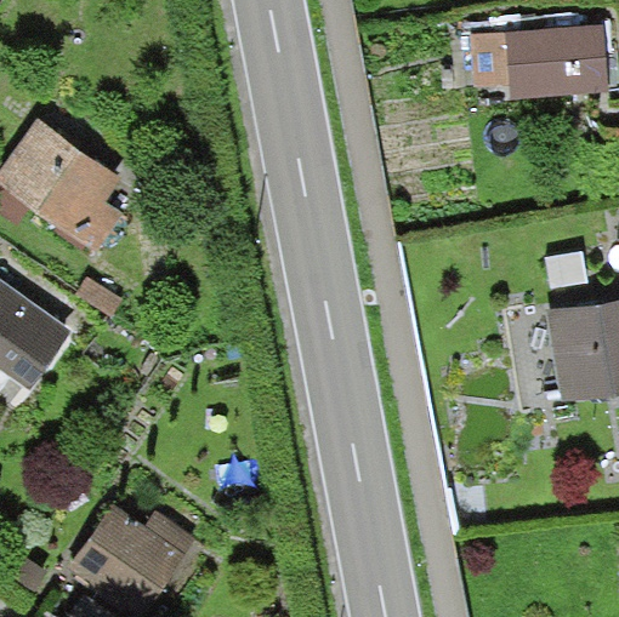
[(603,26),(475,34),(480,101),(608,92),(603,26)]
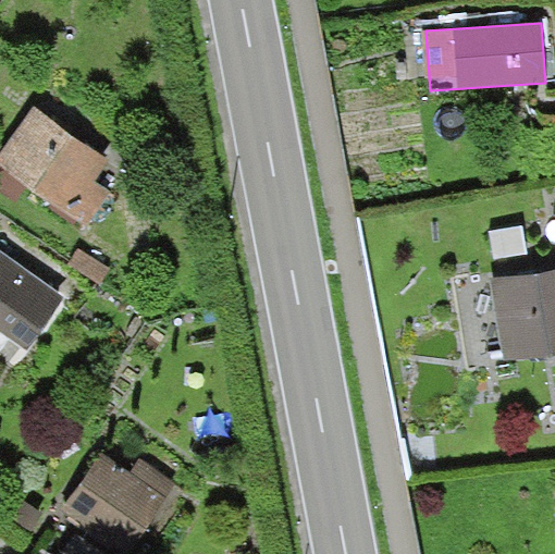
[(112,160),(28,109),(0,155),(0,170),(90,225),(112,191),(98,182),(112,160)]
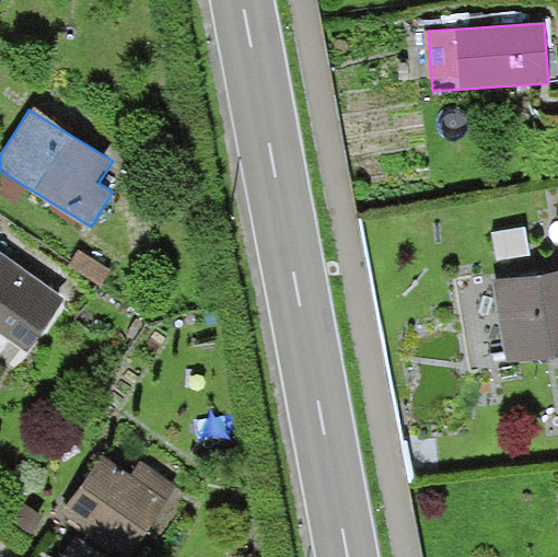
[(71,294),(0,246),(0,339),(27,359),(71,294)]
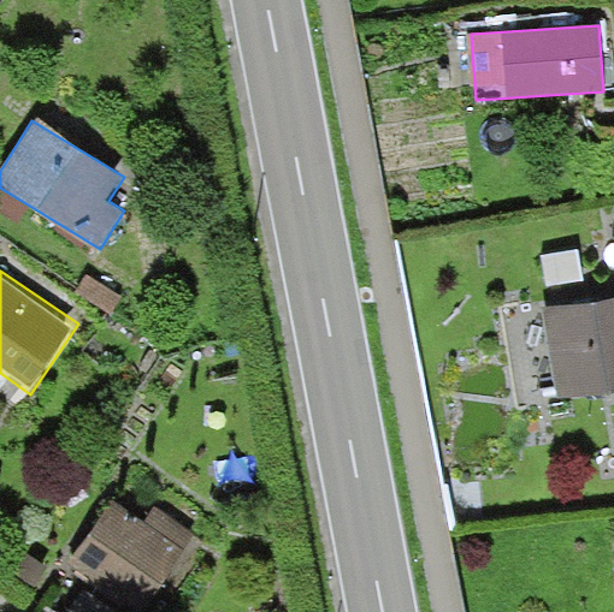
[(613,290),(541,302),(555,396),(613,385),(613,290)]
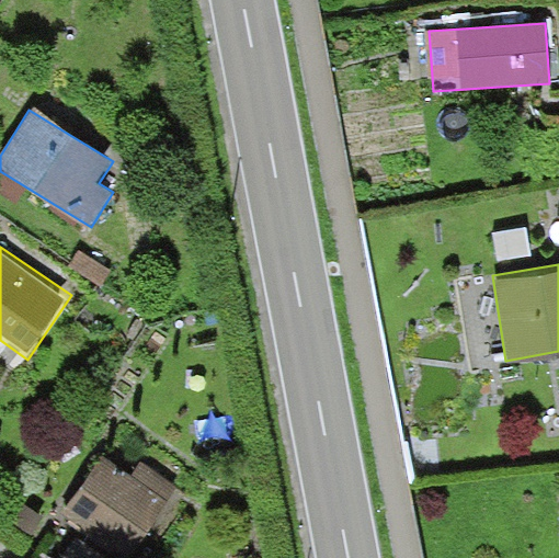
[(133,476),(101,455),(52,532),(92,557),(130,557),(177,487),(140,463),(133,476)]
